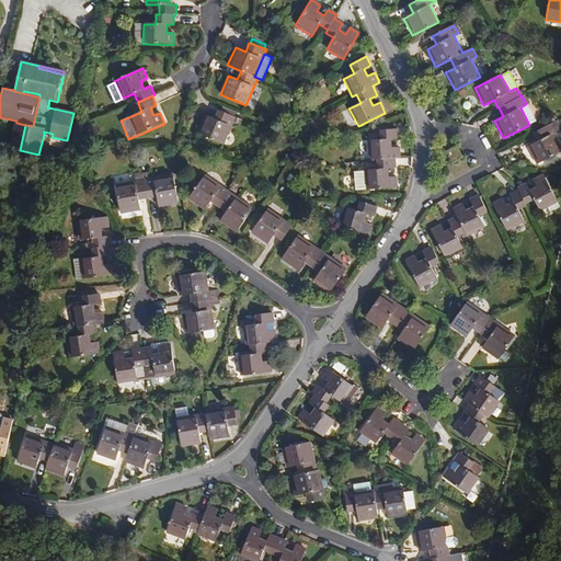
[(536,121),(527,104),(526,104),(521,107),(529,125),(536,121)]
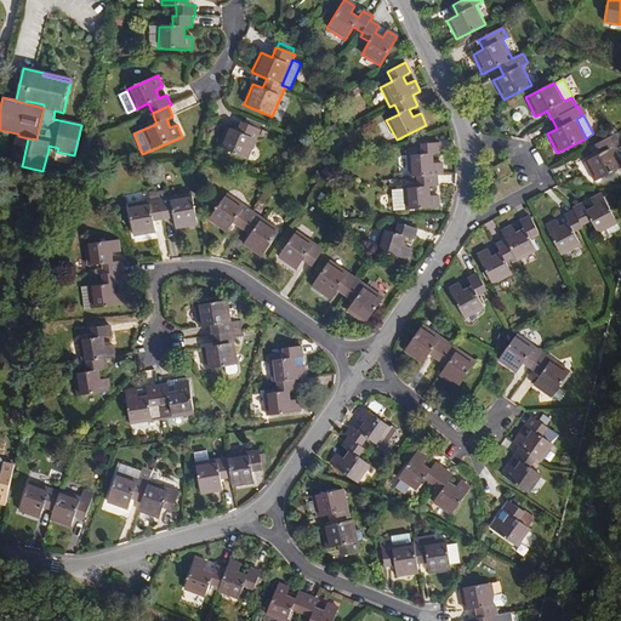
[(258,124),(244,118),(241,123),(256,129),(258,124)]
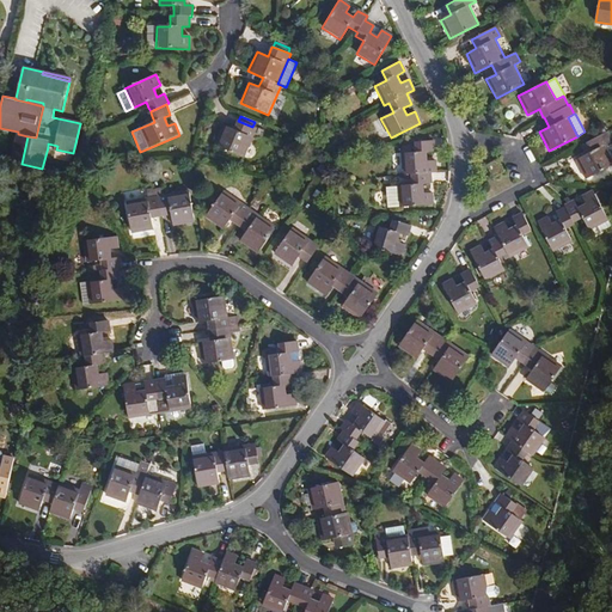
[(242,158),(255,129),(252,127),(238,121),(237,120),(233,129),(224,126),(214,145),(242,158)]
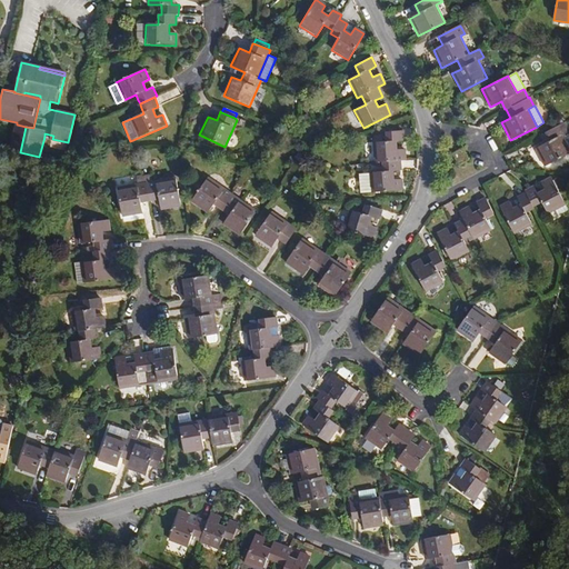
[(536,149),(545,167),(568,153),(568,150),(561,136),(568,130),(568,127),(566,121),(540,135),(545,143),(536,149)]
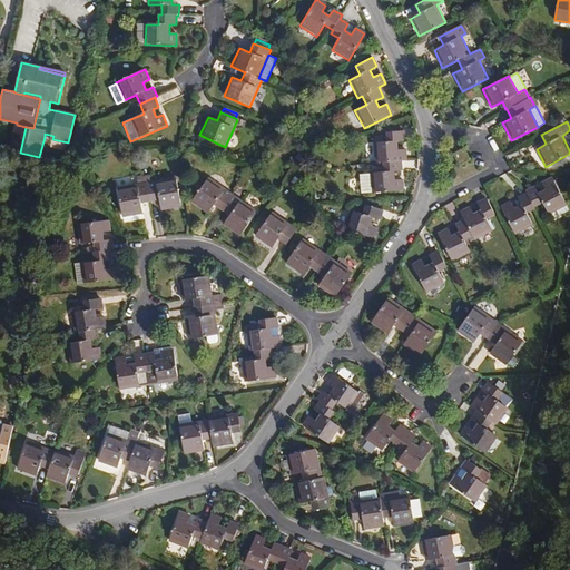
[(20,153),(26,127),(17,125),(15,125),(9,149),(20,153)]
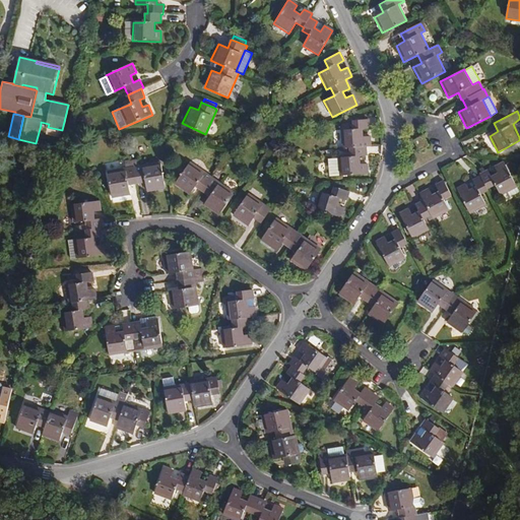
[(370,146),(370,136),(363,137),(362,129),(369,129),(369,119),(352,120),(352,130),(348,130),(341,131),(342,148),(348,148),(348,152),(349,157),(338,157),(338,158),(339,177),(368,175),(367,164),(360,165),(360,156),(367,155),(366,147),(370,146)]
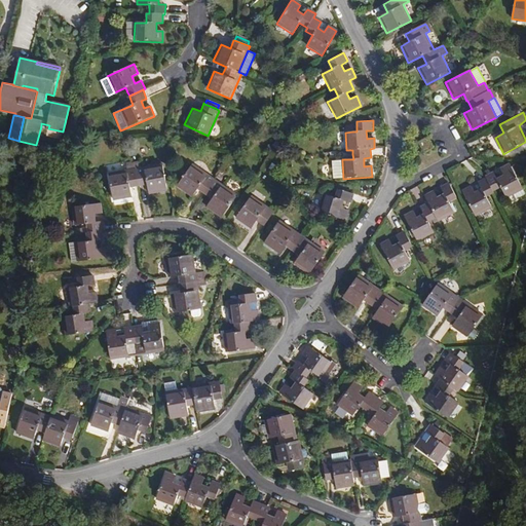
[(427,137),(418,142),(423,152),(433,147),(427,137)]
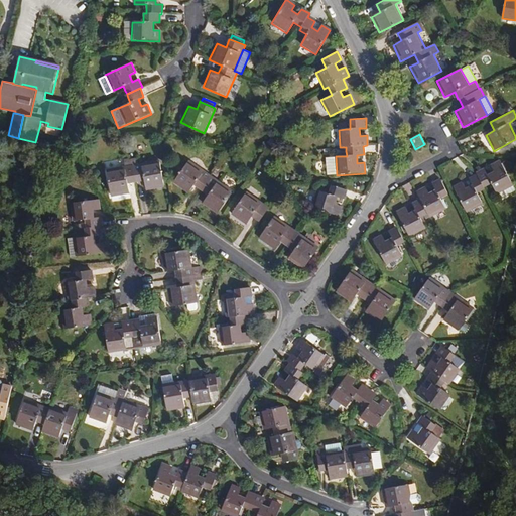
[(337,175),(336,157),(326,158),(327,175),(337,175)]
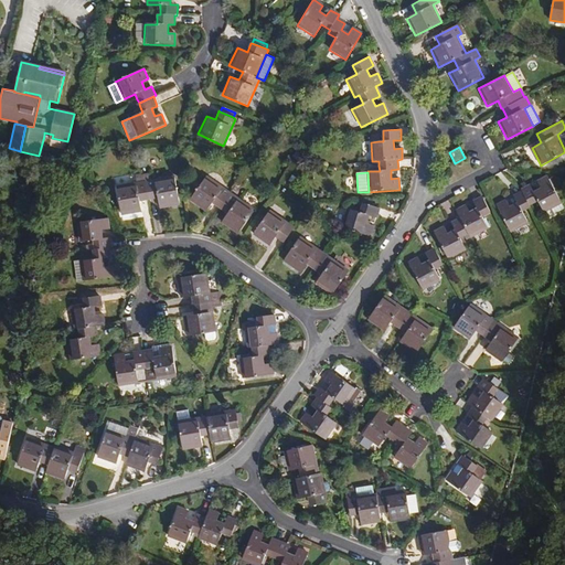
[(180,204),(174,176),(150,180),(145,181),(136,182),(116,187),(121,215),(141,211),(140,201),(158,198),(160,209),(180,204)]
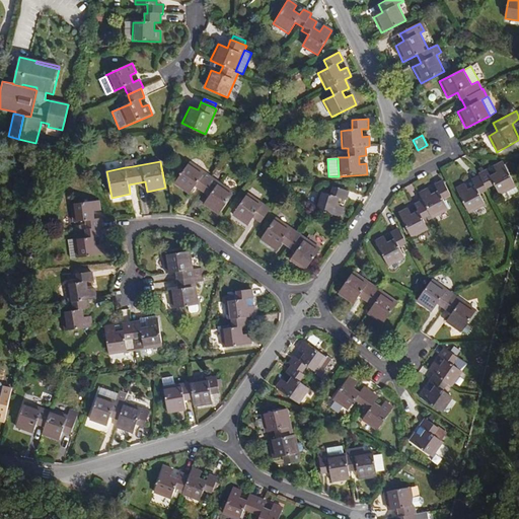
[(518,192),(508,170),(513,168),(509,161),(504,164),(503,161),(494,166),(497,172),(490,175),(487,169),(478,173),(479,175),(487,189),(494,186),(500,195),(507,192),(510,197),(518,192)]
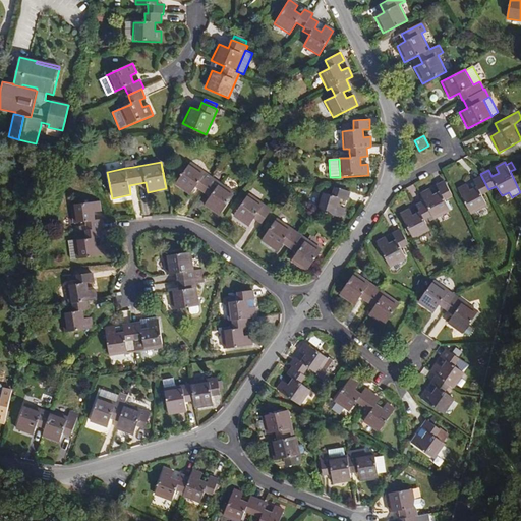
[(190,163),(175,184),(189,195),(195,187),(209,197),(204,205),(219,216),(234,193),(190,163)]
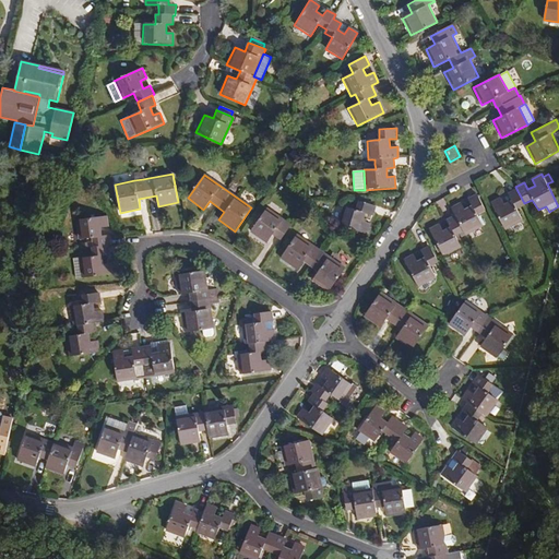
[(524,203),(516,189),(507,193),(511,200),(503,204),(500,198),(490,202),(504,229),(522,221),(516,210),(525,205),(524,203)]
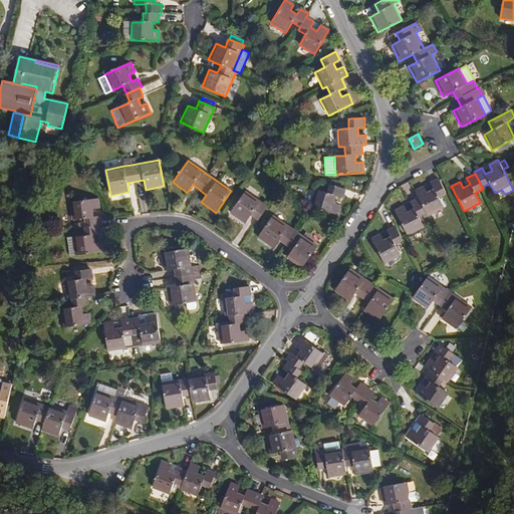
[(444,208),(438,197),(445,194),(437,179),(430,183),(433,190),(427,193),(423,187),(414,192),(418,198),(410,202),(413,209),(407,213),(403,206),(394,210),(407,235),(424,227),(420,220),(418,217),(425,213),(427,217),(444,208)]
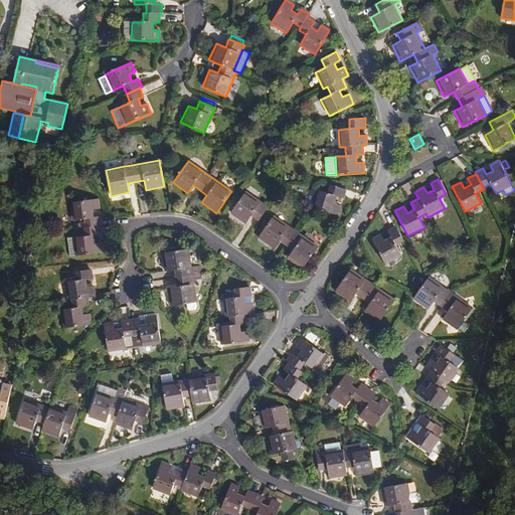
[(316,190),(310,207),(337,216),(341,206),(334,203),(337,196),(343,199),(346,190),(331,185),(328,194),(316,190)]
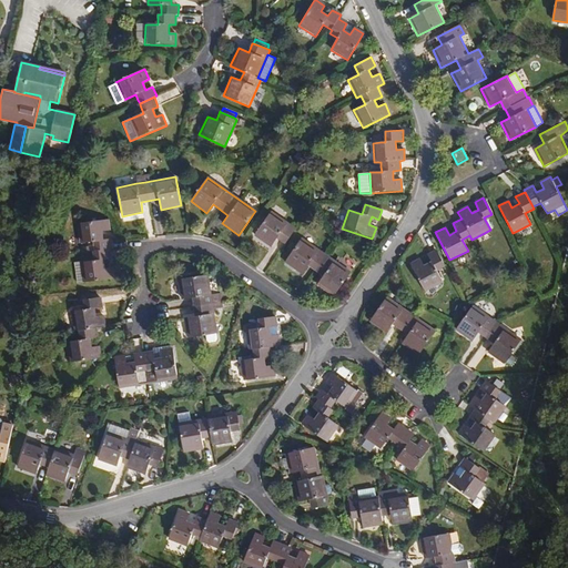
[(271,211),(254,235),(271,247),(277,239),(284,243),(295,229),(271,211)]
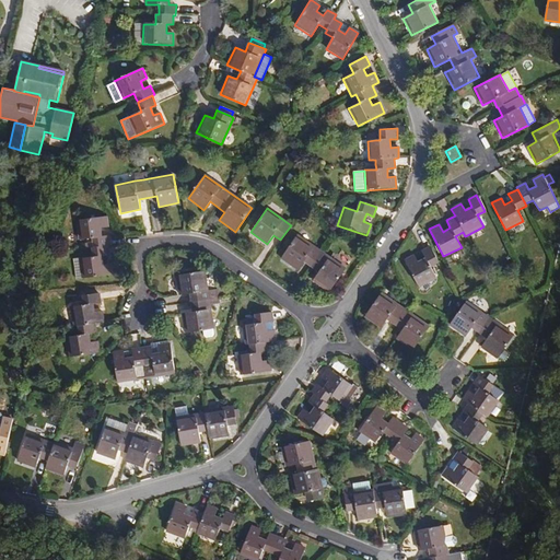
[(79,259),(82,279),(113,275),(111,264),(103,265),(102,256),(111,255),(109,245),(111,245),(109,235),(102,236),(101,229),(109,228),(107,216),(77,221),(79,240),(92,238),(93,247),(91,247),(93,257),(79,259)]
